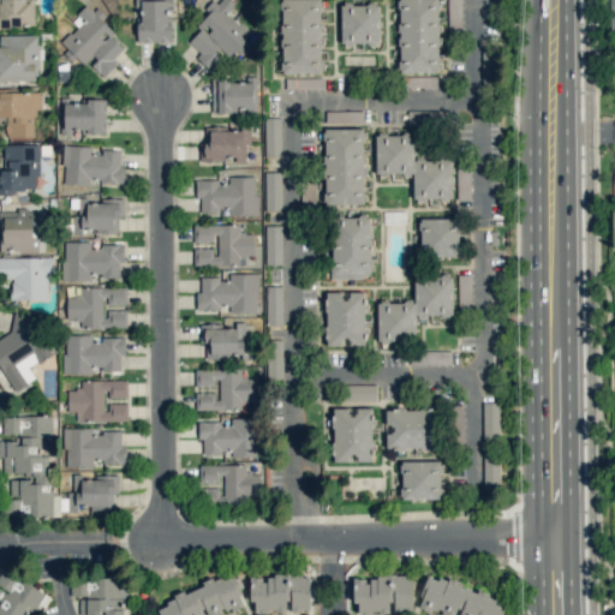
[(33,0),(0,0),(0,27),(34,27),(33,0)]
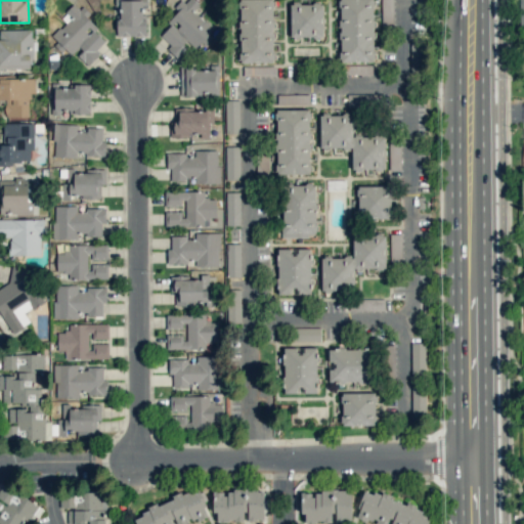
[(116,0),(117,36),(146,36),(144,0),(116,0)]
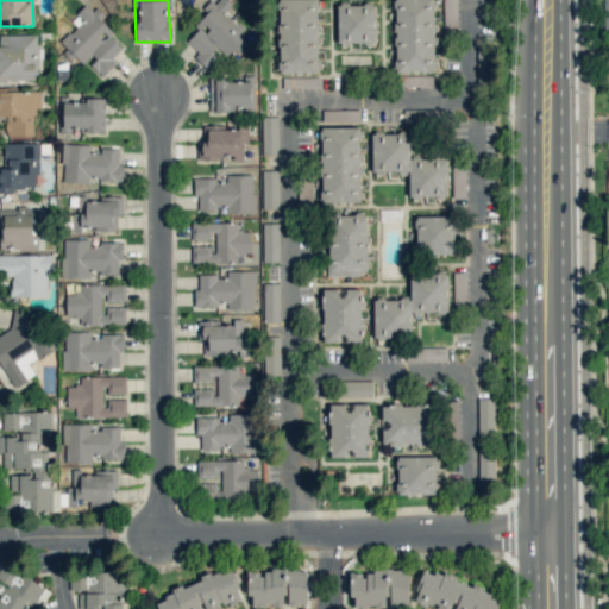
[(206,68),(246,49),(252,41),(249,31),(224,14),(231,5),(225,0),(217,0),(214,1),(212,0),(193,0),(192,2),(205,13),(195,27),(196,30),(186,43),(199,52),(194,60),(206,68)]
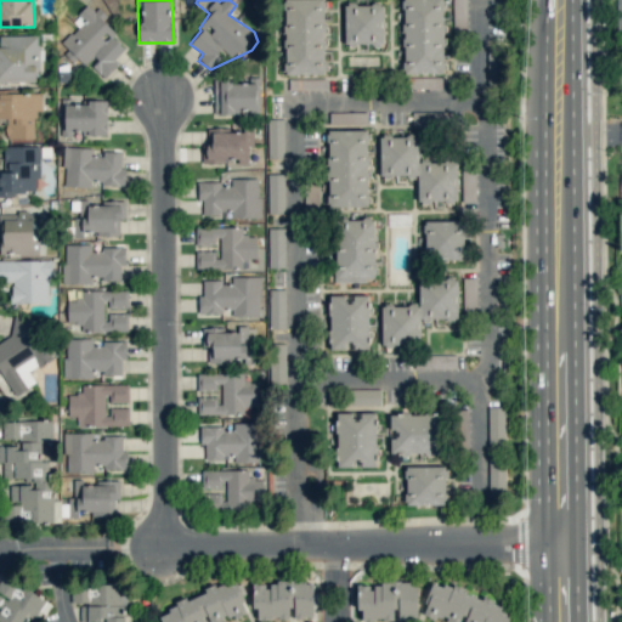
[(324,74),(323,0),(283,0),(284,74),(324,74)]
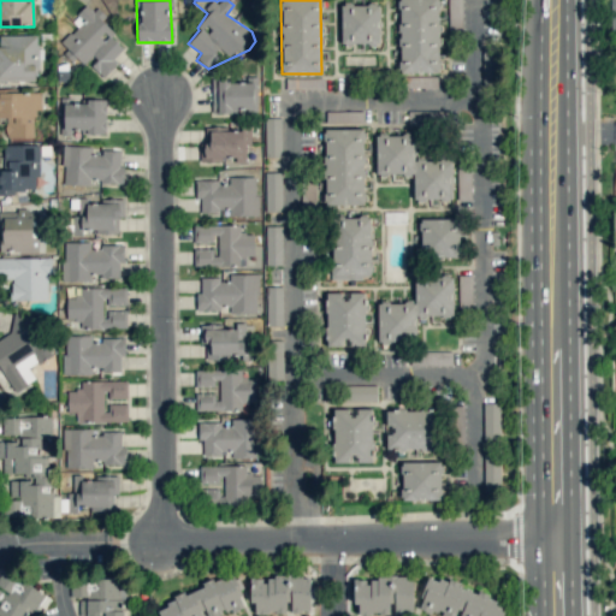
[(398,0),(398,72),(439,73),(439,0),(398,0)]
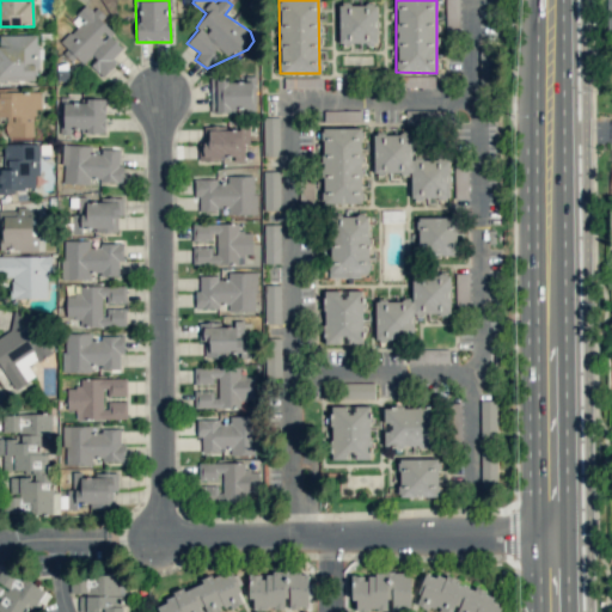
[(459,28),(458,0),(445,0),(445,28),(459,28)]
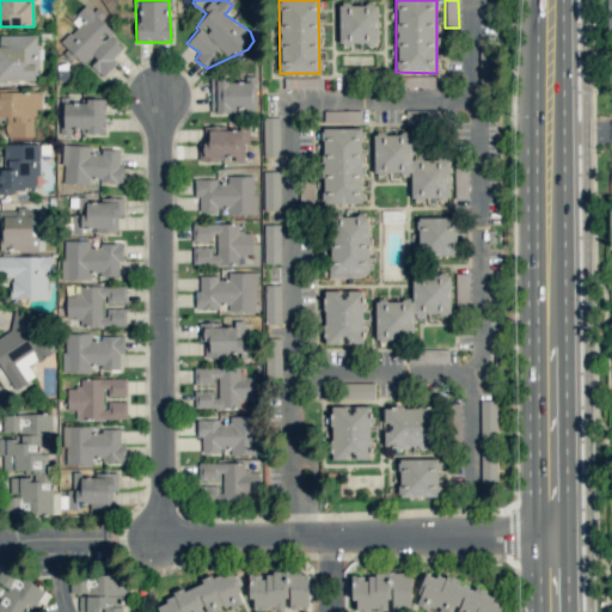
[(103,77),(116,65),(111,59),(123,47),(99,22),(103,18),(89,2),(71,19),(77,26),(59,43),(83,68),(89,62),(103,77)]
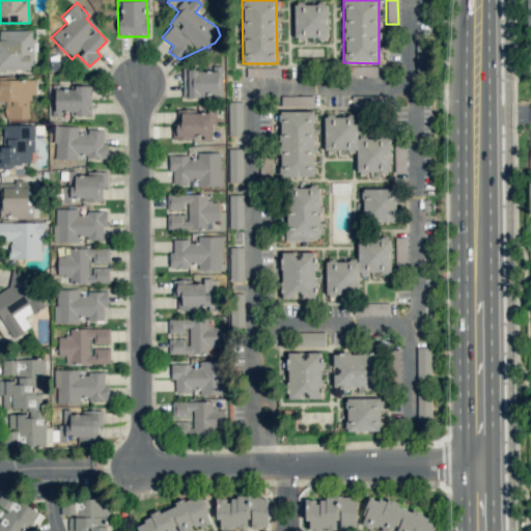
[(295,38),(328,37),(327,3),(294,3),(295,38)]
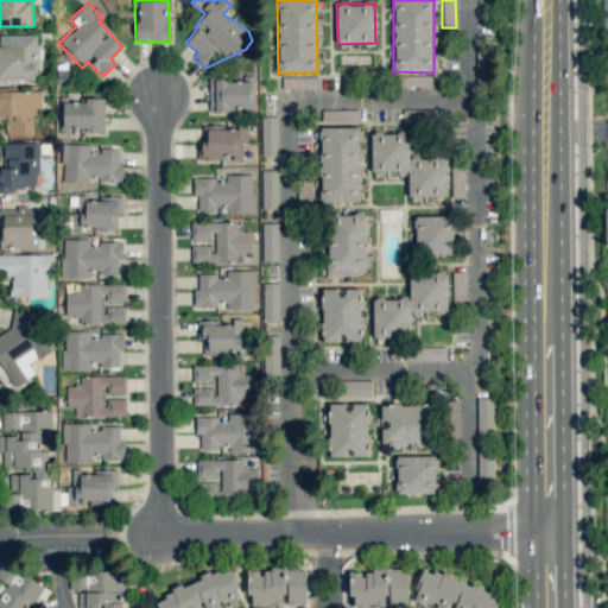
[(0,80),(37,80),(37,35),(0,35),(0,80)]
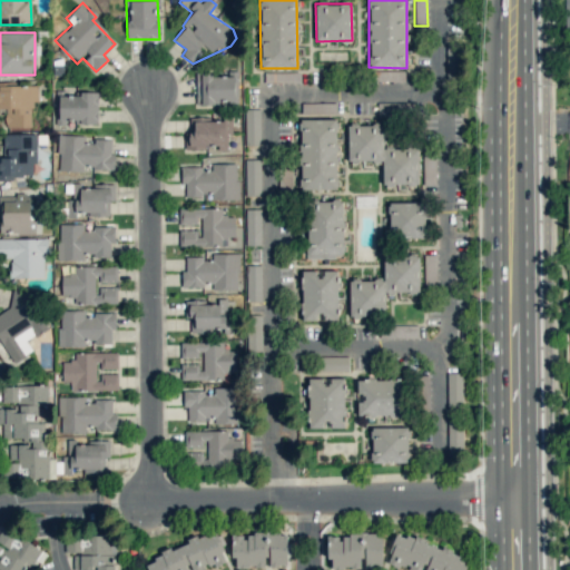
[(376,80),(404,81),(405,71),(376,70),(376,80)]
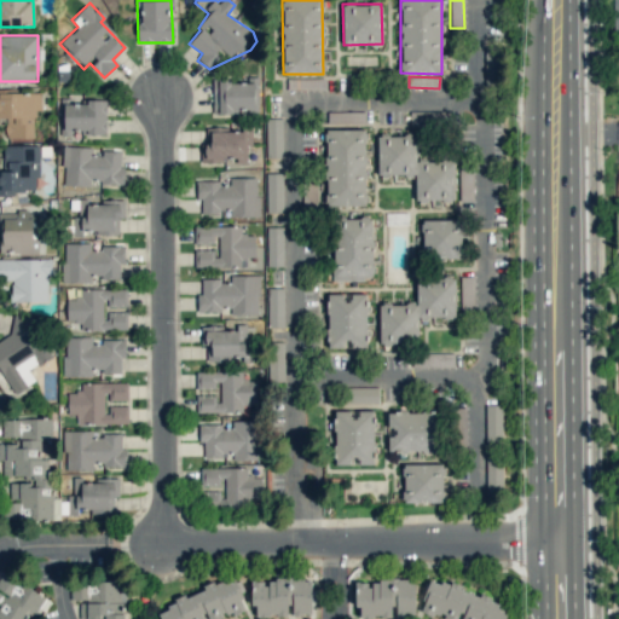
[(212,80),(213,115),(259,113),(258,77),(248,77),(248,82),(231,82),(231,79),(212,80)]
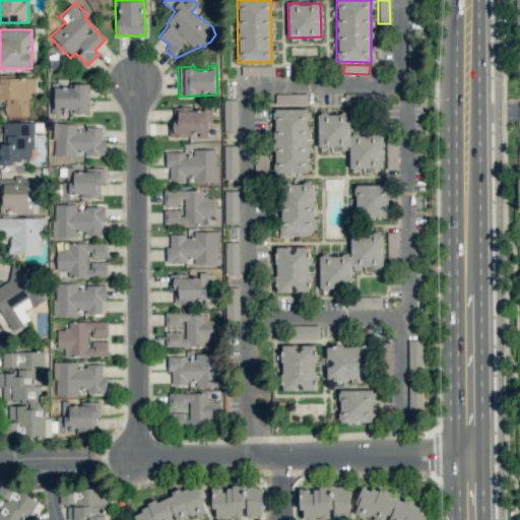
[(242,74),(272,75),(272,66),(242,65),(242,74)]
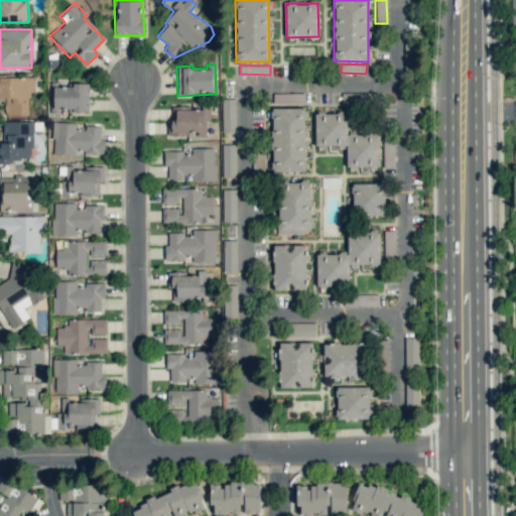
[(31,115),(31,77),(0,76),(0,103),(4,104),(4,115),(31,115)]
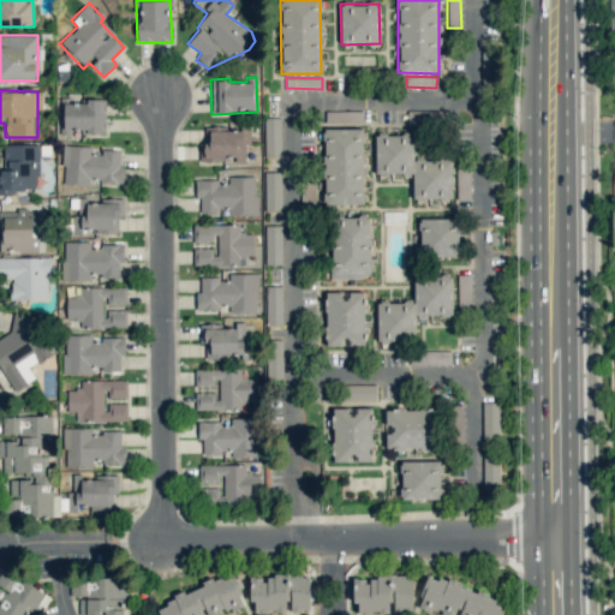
[(61,135),(70,135),(71,129),(82,129),(82,133),(105,135),(106,101),(63,101),(61,135)]
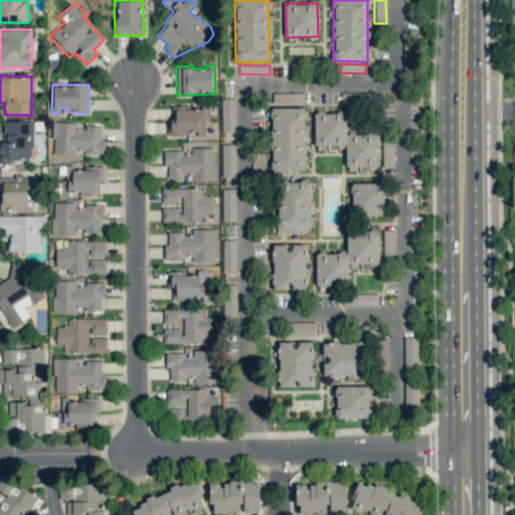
[(221,131),(234,131),(234,99),(221,99),(221,131)]
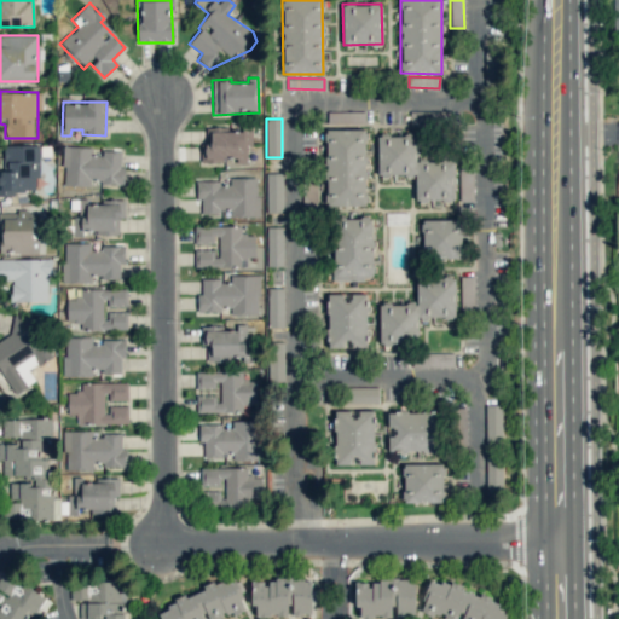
[(247,162),(247,146),(252,146),(252,127),(203,128),(204,163),(247,162)]
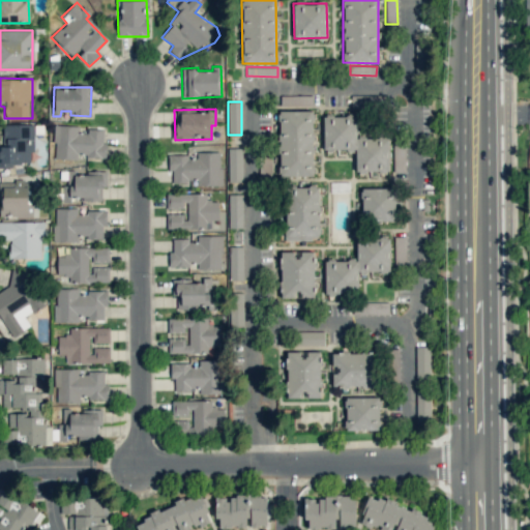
[(313,111),(278,111),(280,176),(314,175),(313,111)]
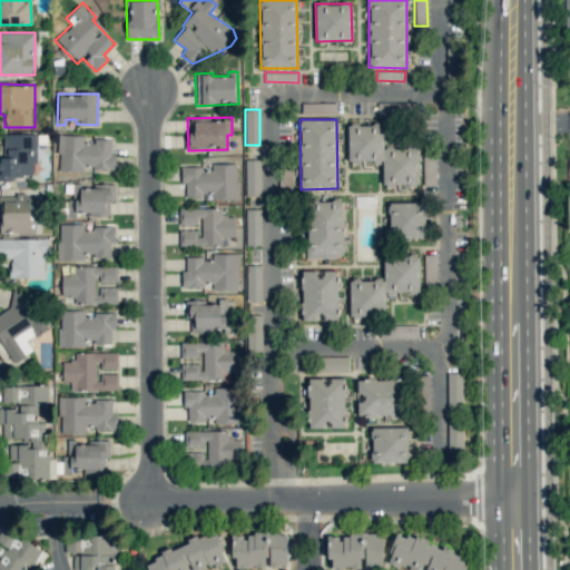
[(382,161),(383,185),(419,185),(418,147),(383,148),(382,124),(347,125),(349,161),(382,161)]
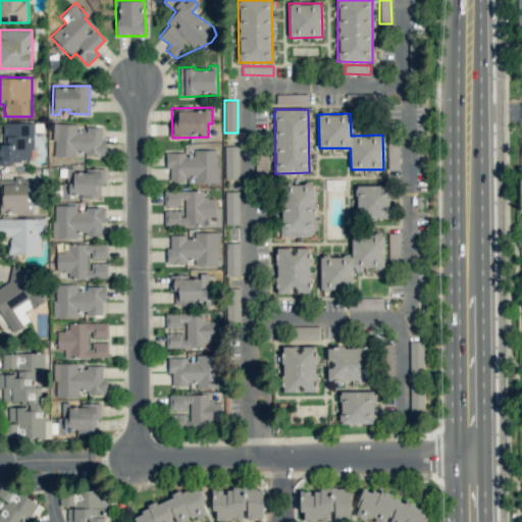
[(0,165),(13,165),(13,161),(30,161),(30,150),(34,150),(34,122),(3,123),(3,144),(0,144),(0,165)]
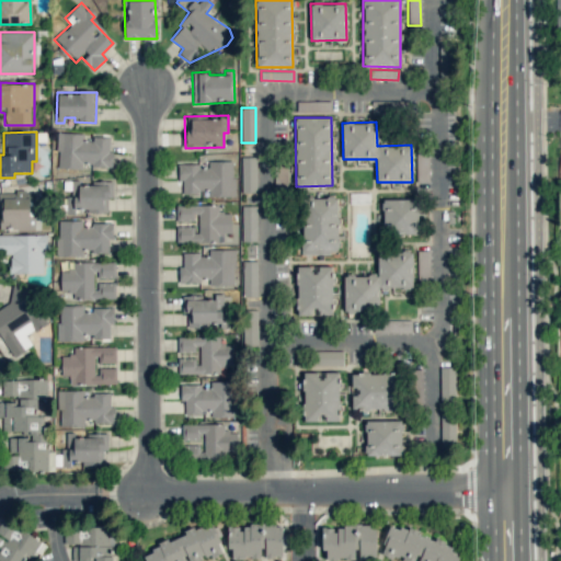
[(110,138),(83,138),(83,133),(58,133),(57,169),(82,169),(82,165),(113,167),(113,150),(110,150),(110,138)]
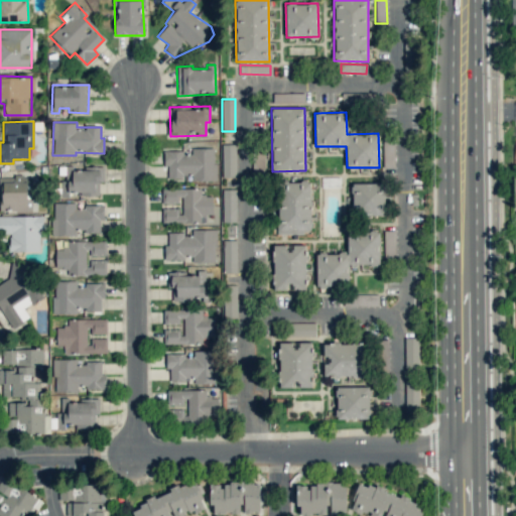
[(395,167),(395,132),(383,132),(383,168),(395,167)]
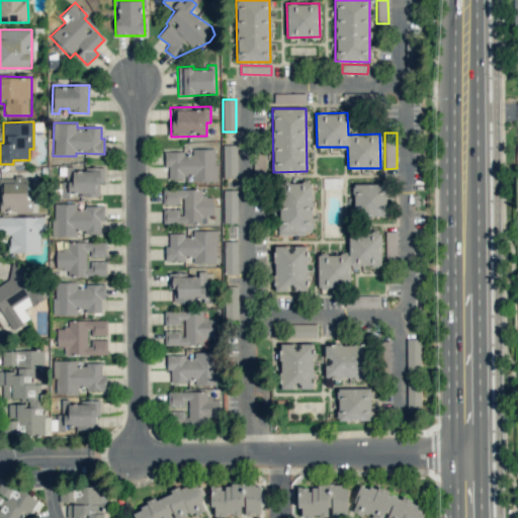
[(223,177),(236,177),(237,145),(224,145),(223,177)]
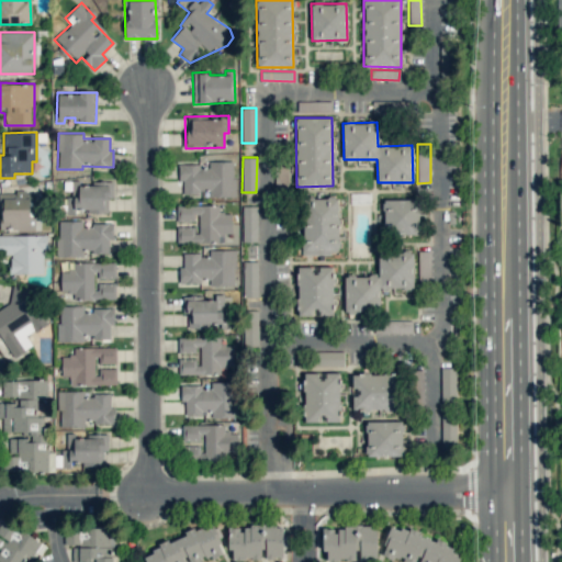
[(179,165),(179,180),(182,181),(182,193),(210,193),(210,197),(237,197),(237,179),(233,179),(233,161),(208,161),(208,165),(179,165)]
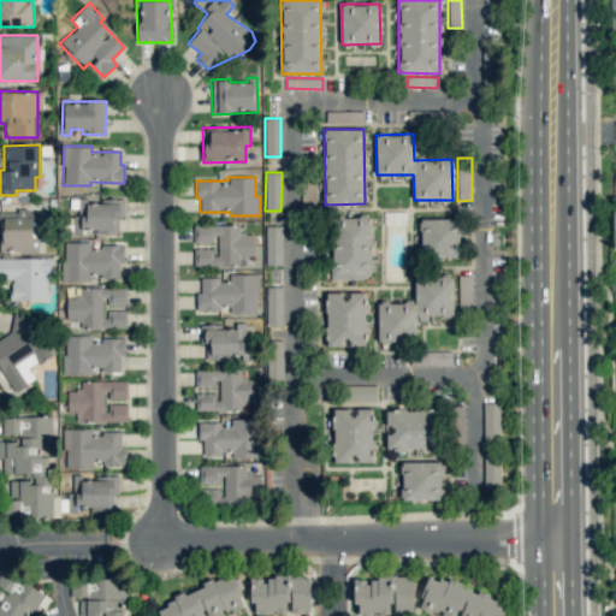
[(119,232),(118,218),(124,218),(124,200),(78,200),(78,215),(72,215),(72,234),(119,232)]
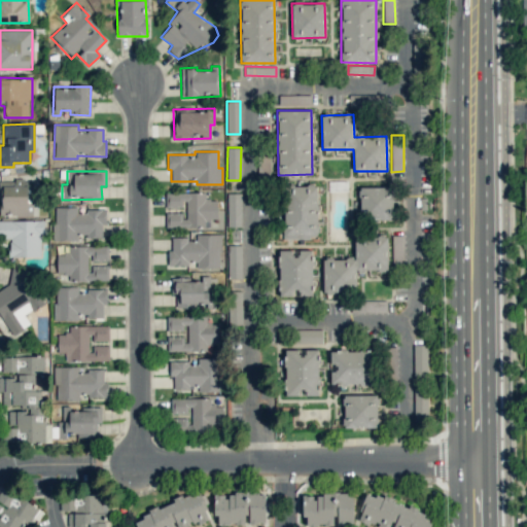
[(0,215),(31,216),(31,180),(0,179),(0,215)]
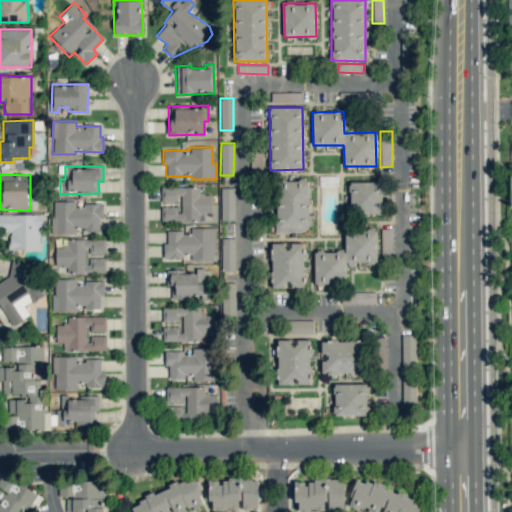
[(276,231),(309,231),(309,180),(276,180),(276,231)]
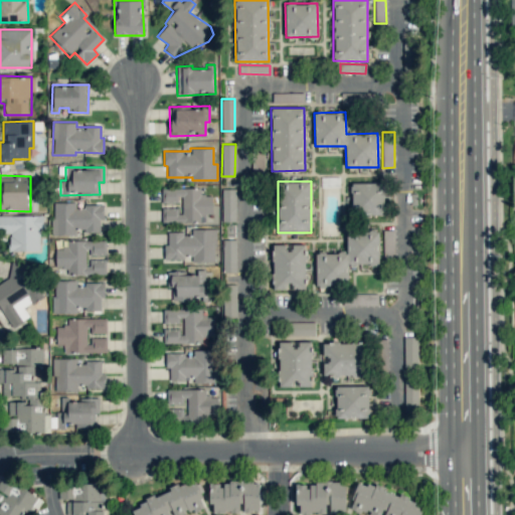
[(351,183),(352,215),(385,214),(384,183),(351,183)]
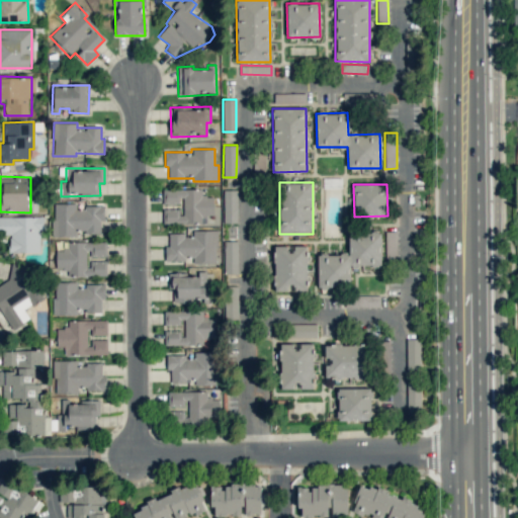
[(219,225),(219,206),(213,206),(213,196),(201,196),(201,189),(163,189),(162,203),(181,203),(181,209),(163,209),(163,224),(219,225)]
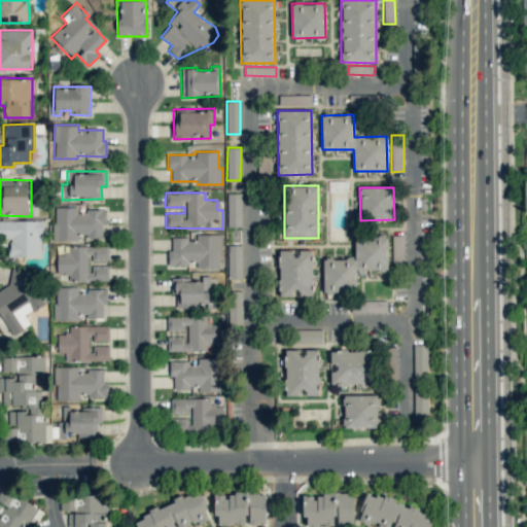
[(226,226),(241,226),(242,194),(227,194),(226,226)]
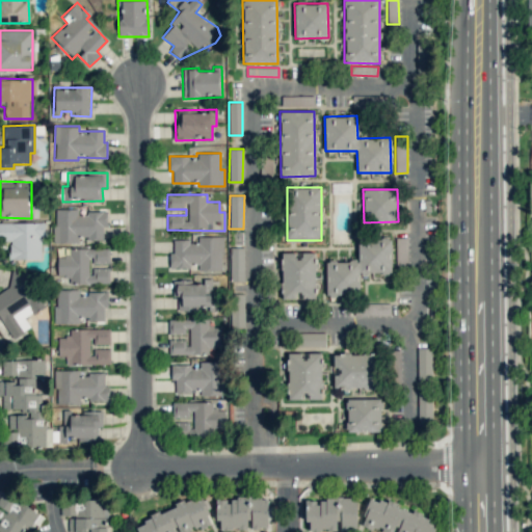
[(107,212),(78,213),(78,209),(54,209),(54,243),(79,243),(79,239),(103,239),(103,227),(107,227),(107,212)]
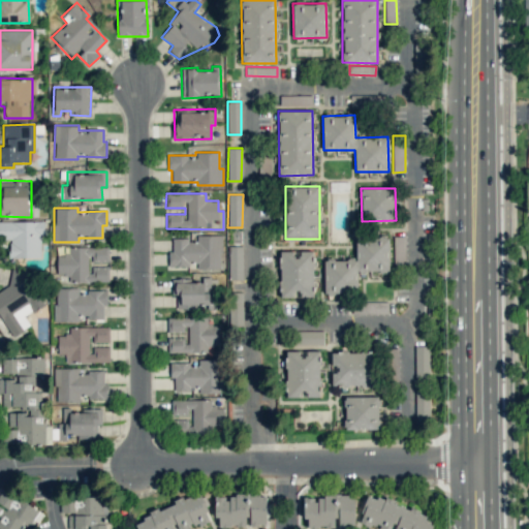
[(42,221),(0,221),(0,239),(9,240),(9,258),(42,258),(42,221)]
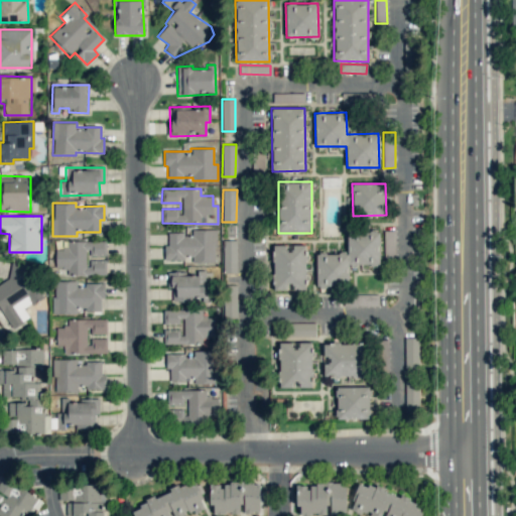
[(216,262),(216,229),(191,230),(191,233),(167,234),(168,244),(164,244),(164,260),(192,259),(192,262),(216,262)]
